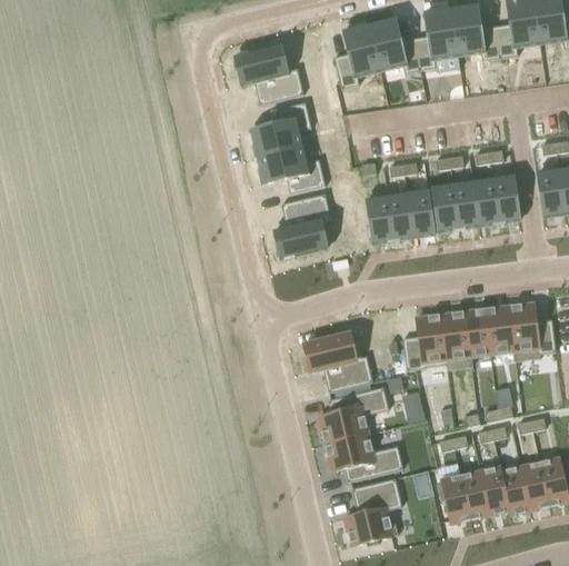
[(509,25),(495,27),(499,59),(517,57),(516,48),(539,45),(532,0),(508,0),(506,1),(509,25)]
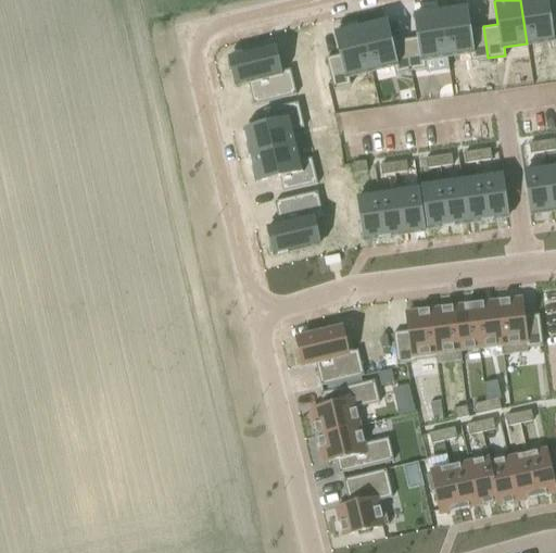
[(520,0),(527,44),(550,40),(551,48),(555,47),(555,15),(548,16),(545,0),(520,0)]
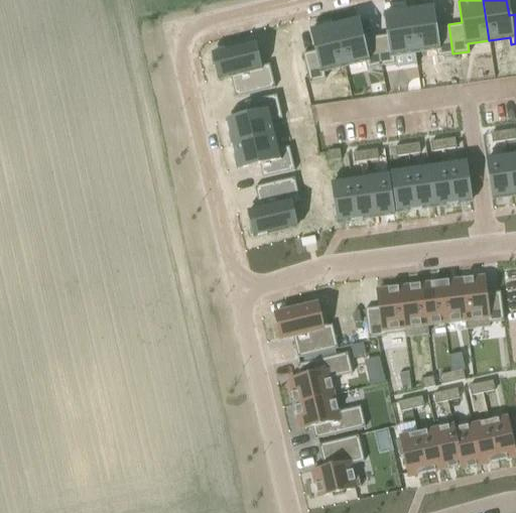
[(420,6),(408,8),(414,50),(426,49),(428,57),(436,56),(440,85),(457,82),(453,53),(448,24),(435,26),(431,5),(430,5),(420,6)]
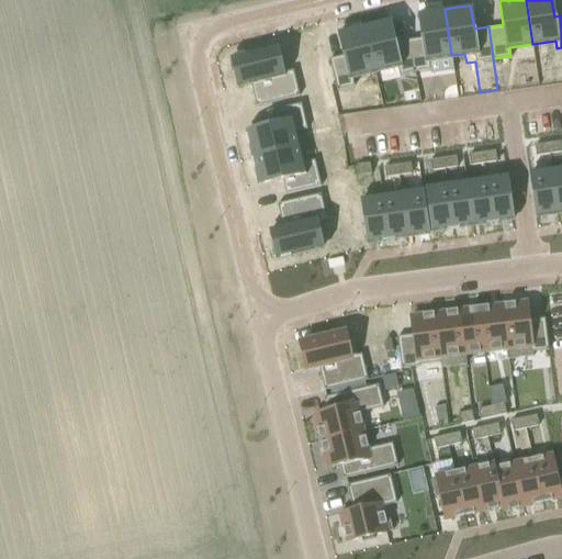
[(422,36),(408,38),(414,70),(429,68),(428,59),(451,55),(445,9),(431,11),(430,9),(429,9),(429,10),(422,11),(422,10),(420,10),(420,12),(418,13),(422,36)]
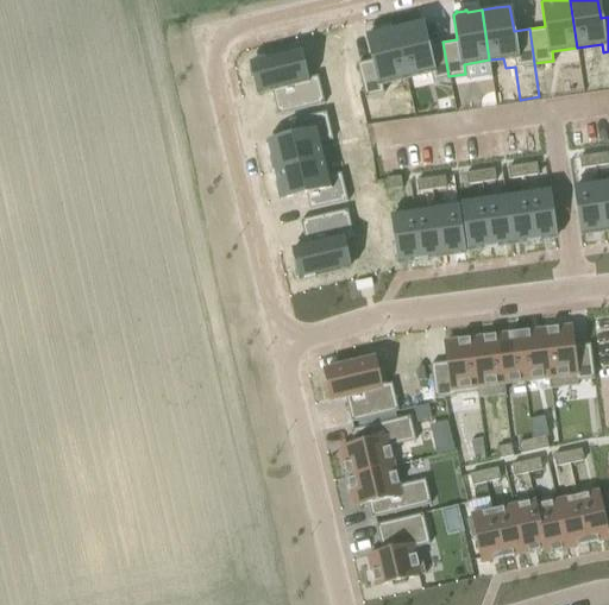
[(408,24),(394,27),(406,76),(431,70),(432,80),(449,76),(443,42),(427,45),(421,20),(420,20),(419,20),(408,23),(408,24)]
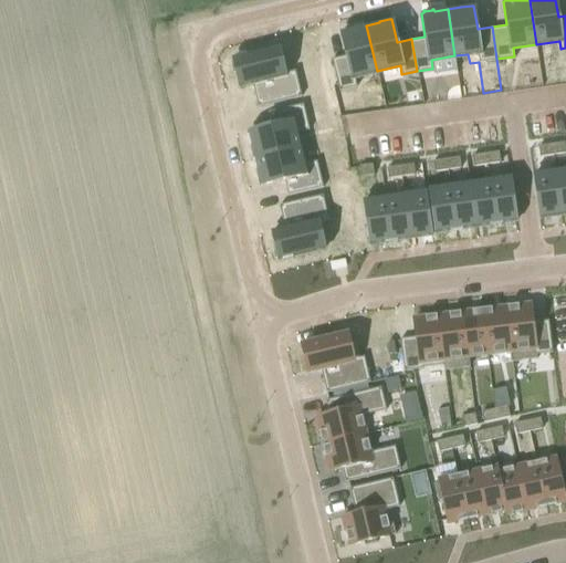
[(346,54),(332,58),(339,89),(356,85),(355,76),(377,71),(366,25),(364,25),(364,23),(363,23),(363,24),(355,27),(355,25),(353,27),(354,28),(341,31),(346,54)]
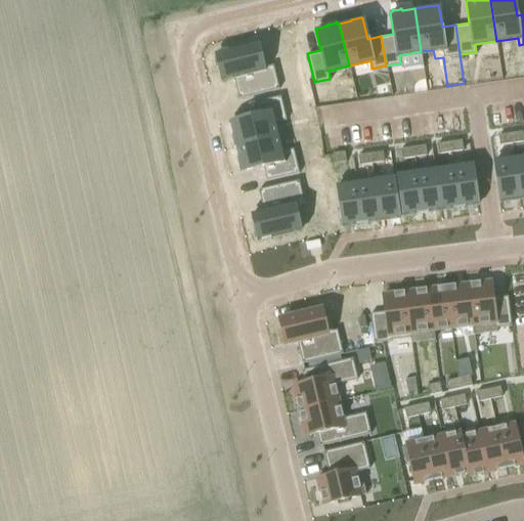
[(216,54),(213,55),(215,67),(218,66),(221,79),(233,76),(238,97),(278,88),(273,63),(263,67),(258,42),(228,49),(227,48),(226,48),(219,50),(218,50),(218,52),(215,52),(216,54)]
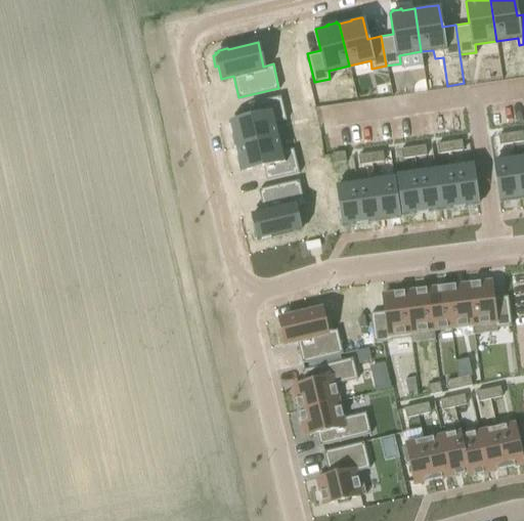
[(230,124),(228,125),(228,126),(229,126),(231,133),(230,133),(230,134),(232,134),(235,146),(278,136),(274,122),(286,119),(280,95),(248,102),(251,116),(229,121),(230,124)]
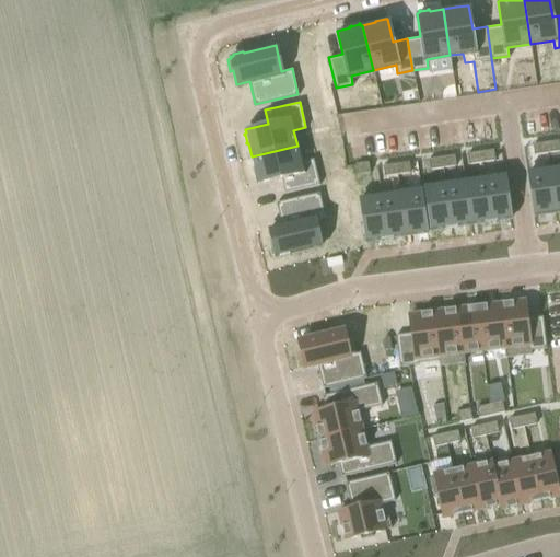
[(558,139),(545,141),(547,151),(559,150),(558,139)]
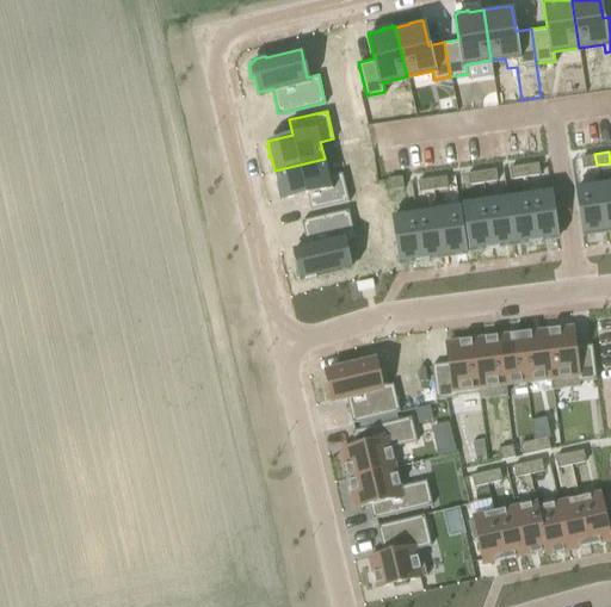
[(594,154),(581,156),(582,167),(597,165),(594,154)]
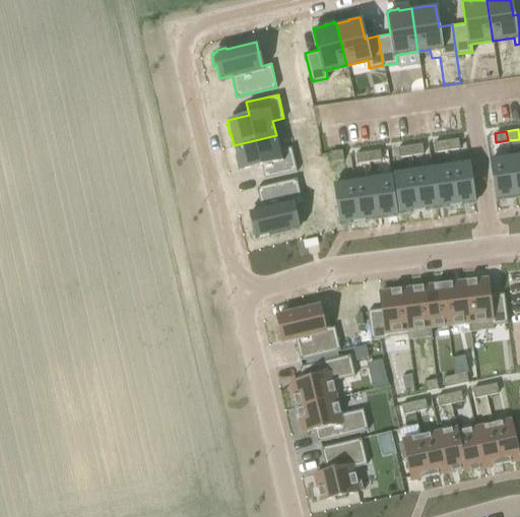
[(234,145),(232,146),(232,147),(233,147),(235,154),(234,154),(235,155),(236,155),(240,170),(261,165),(264,178),(297,171),(290,146),(279,149),(276,135),(234,145)]
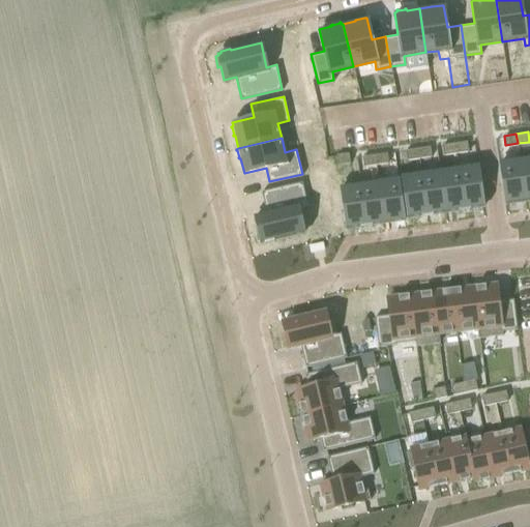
[(467,141),(454,142),(455,152),(468,150),(467,141)]
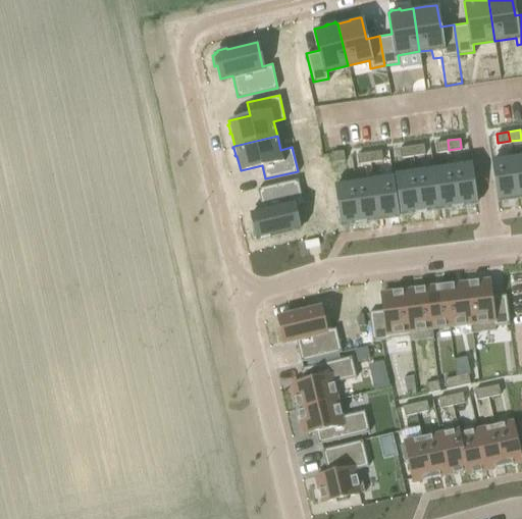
[(448,140),(435,142),(436,152),(449,150),(448,140)]
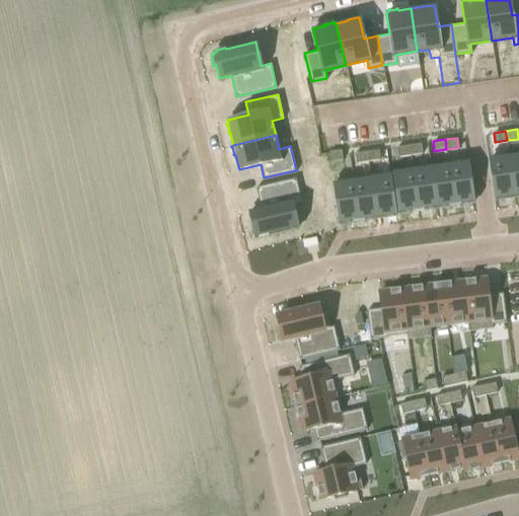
[(421,143),(409,145),(411,154),(423,152),(421,143)]
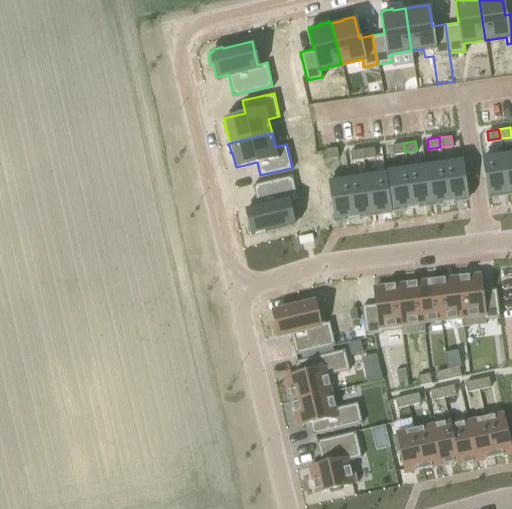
[(403,143),(391,144),(393,154),(405,152),(403,143)]
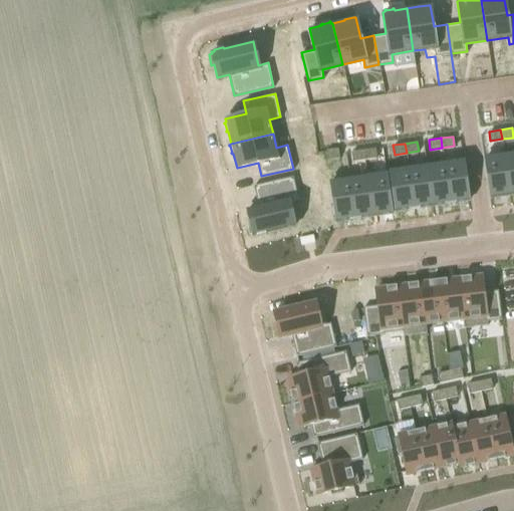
[(337,148),(325,149),(327,159),(339,157),(337,148)]
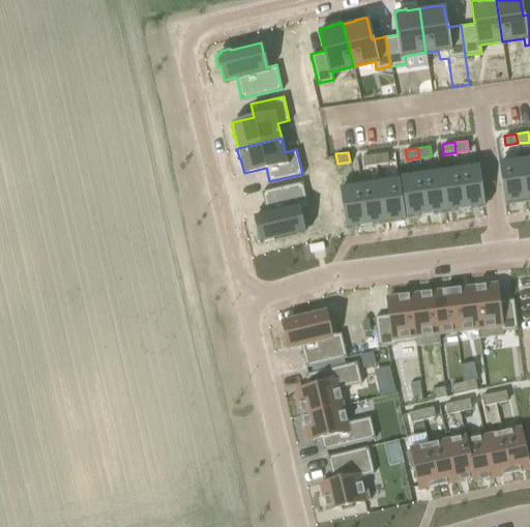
[(387,152),(375,154),(376,164),(388,162),(387,152)]
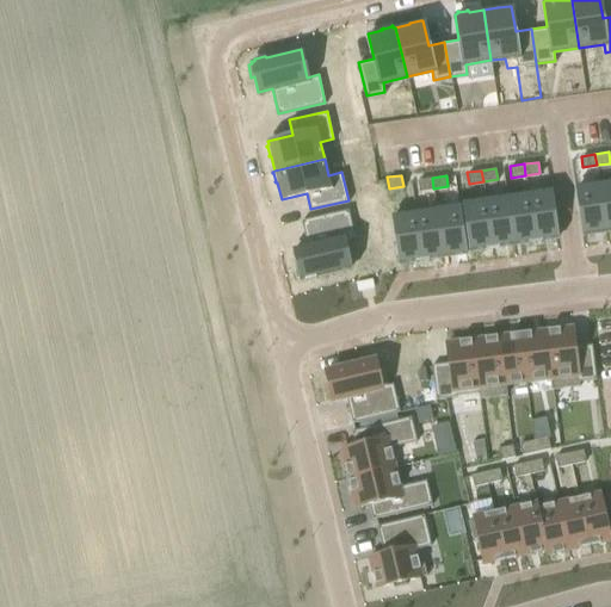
[(432,178),(418,179),(419,191),(433,189),(432,178)]
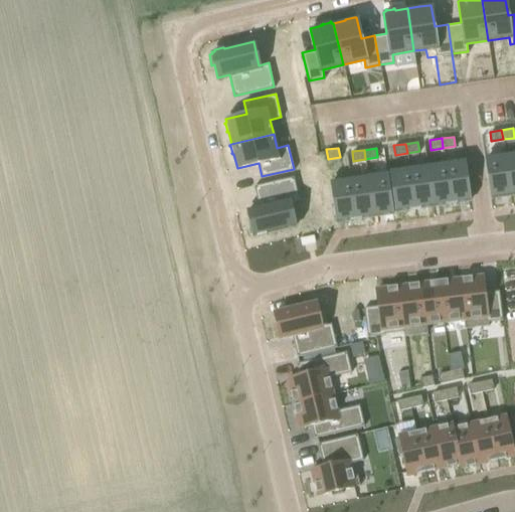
[(514,152),(504,154),(510,193),(514,192),(514,152)]
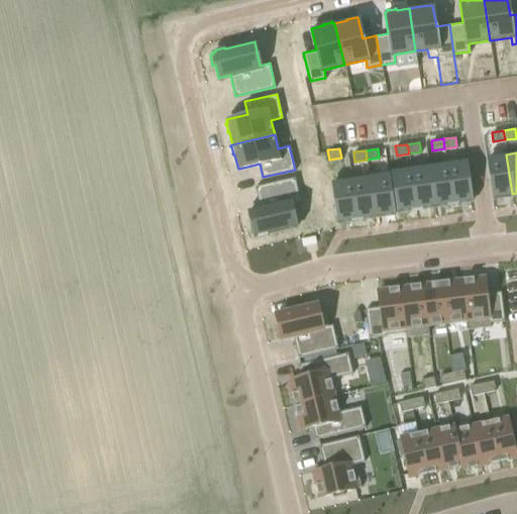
[(506,155),(488,157),(494,197),(512,194),(506,155)]
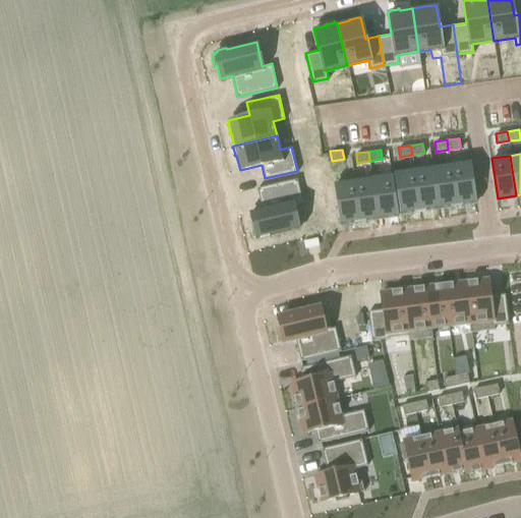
[(469,162),(450,164),(456,207),(462,206),(462,204),(475,202),(469,162)]
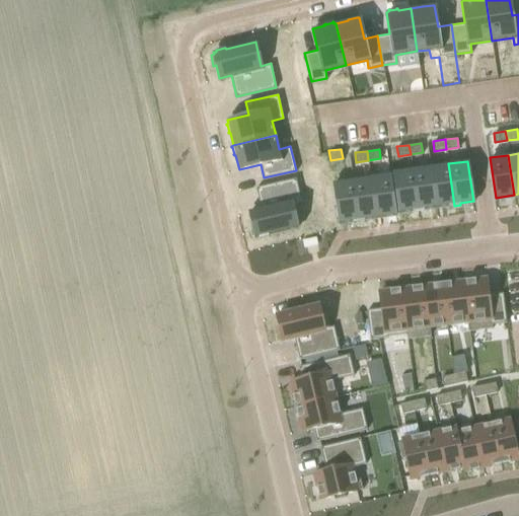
[(448,163),(430,166),(436,206),(448,205),(449,207),(454,206),(448,163)]
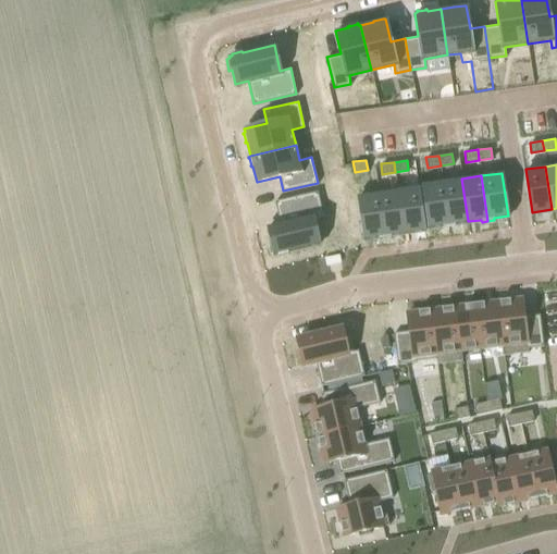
[(461,179),(442,181),(448,224),(468,221),(461,179)]
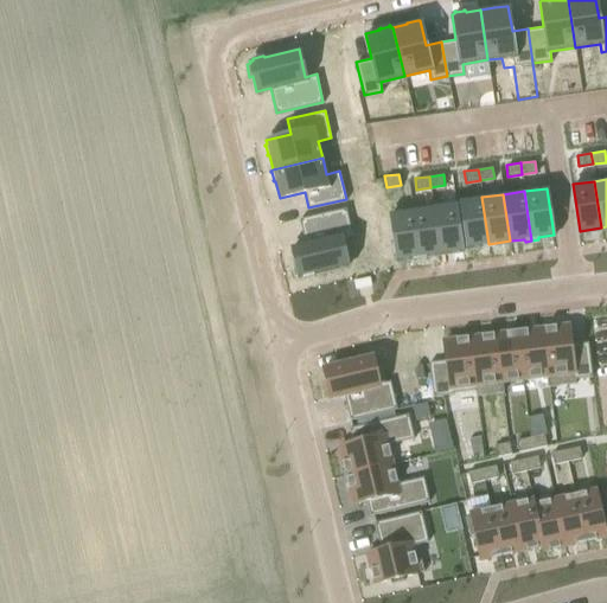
[(481,197),(460,200),(467,248),(489,244),(481,197)]
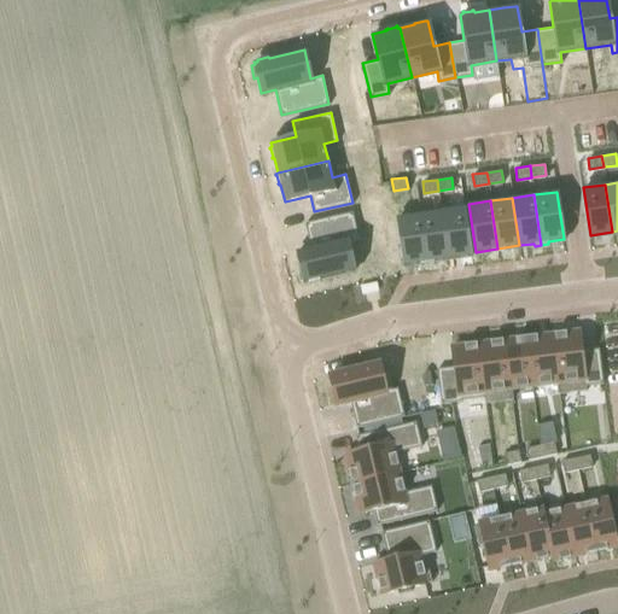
[(464,208),(442,210),(449,258),(471,255),(464,208)]
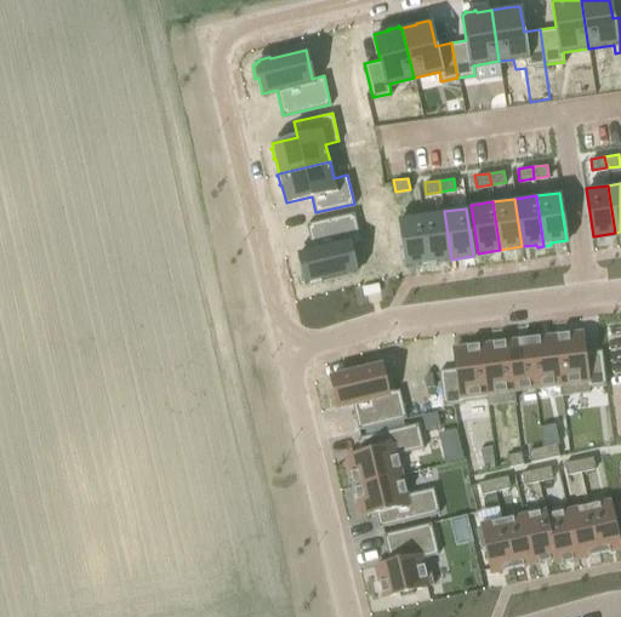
[(444,211),(422,215),(429,264),(436,264),(436,262),(451,260),(444,211)]
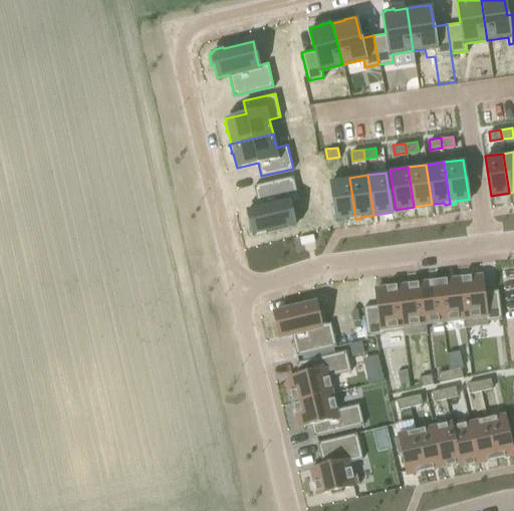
[(250,222),(247,223),(249,234),(252,233),(253,235),(256,234),(256,236),(257,235),(264,233),(265,234),(266,234),(265,232),(294,225),(289,201),(298,199),(293,176),(253,185),(258,206),(247,209),(250,222)]
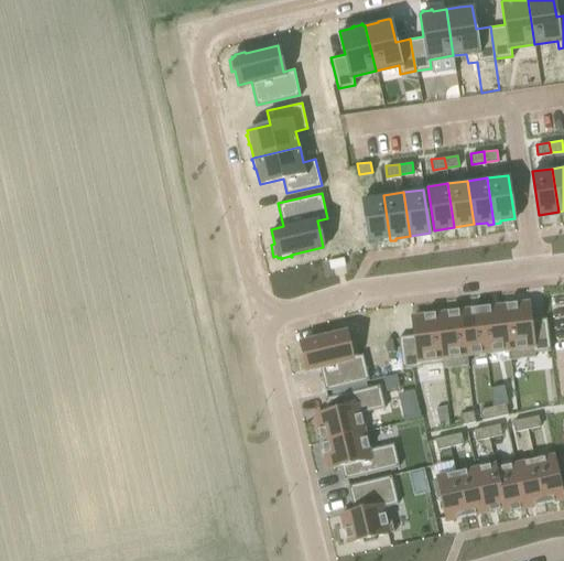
[(383,195),(362,197),(368,241),(383,239),(383,241),(390,240),(383,195)]
